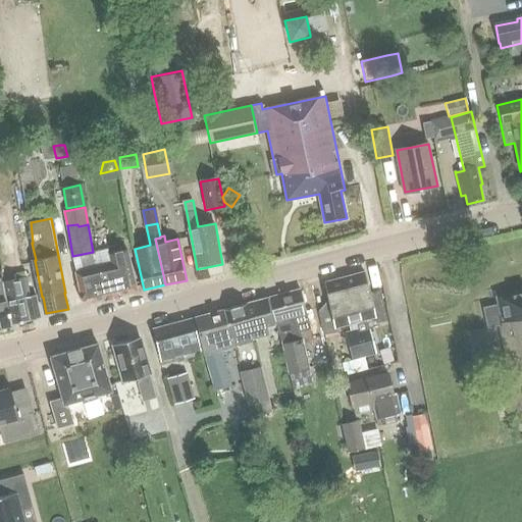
[(138,292),(128,249),(109,254),(112,264),(76,271),(83,299),(89,303),(138,292)]
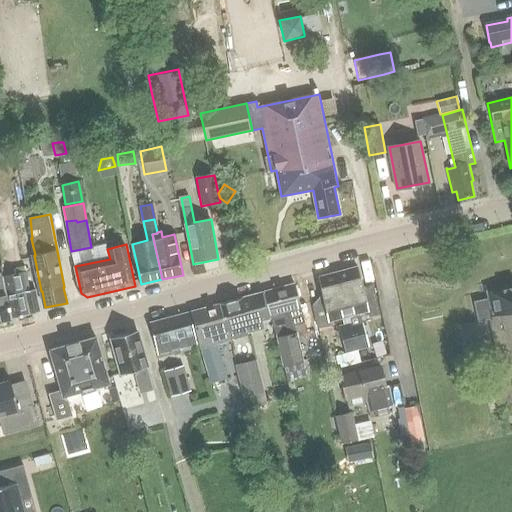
[(4,276),(13,317),(40,311),(35,289),(31,290),(25,266),(15,268),(17,273),(4,276)]
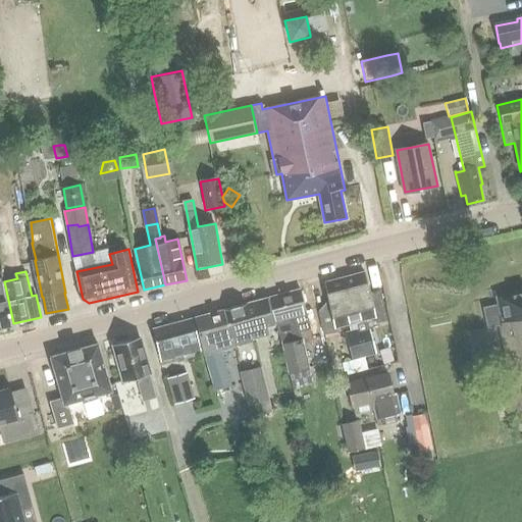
[(364,357),(376,354),(370,326),(364,328),(362,321),(376,317),(377,324),(387,321),(382,297),(371,300),(365,272),(345,277),(364,357)]
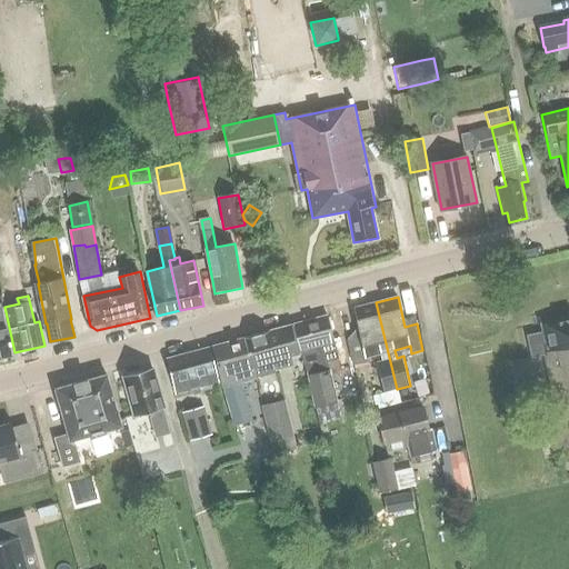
[(397,389),(376,302),(355,308),(362,343),(367,357),(381,353),(383,361),(377,362),(385,392),(397,389)]
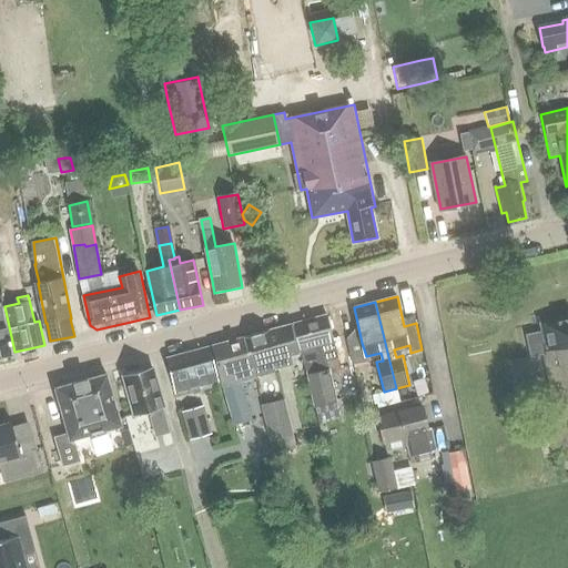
[(0,355),(14,352),(4,306),(3,304),(0,304),(0,355)]
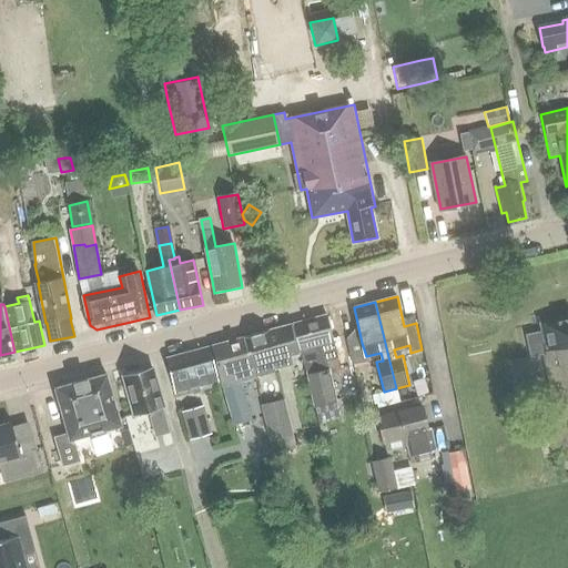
[(327,316),(293,325),(300,353),(303,363),(304,363),(316,407),(338,402),(327,362),(338,359),(327,316)]
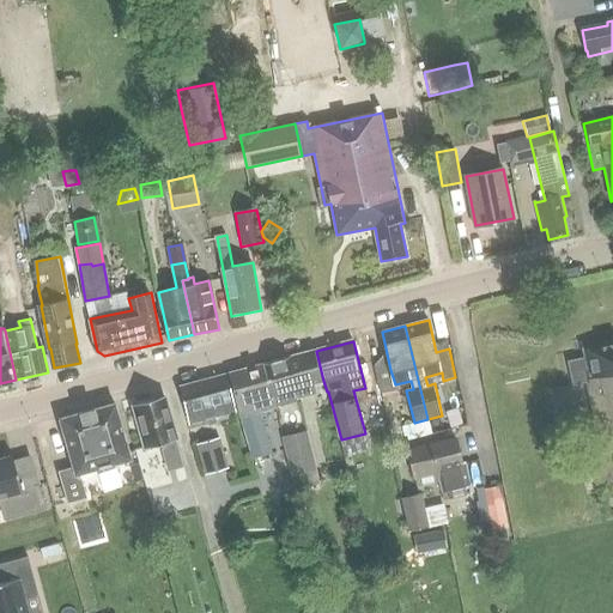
[(574,384),(588,382),(602,449),(612,445),(612,341),(586,349),(587,358),(569,362),(574,384)]
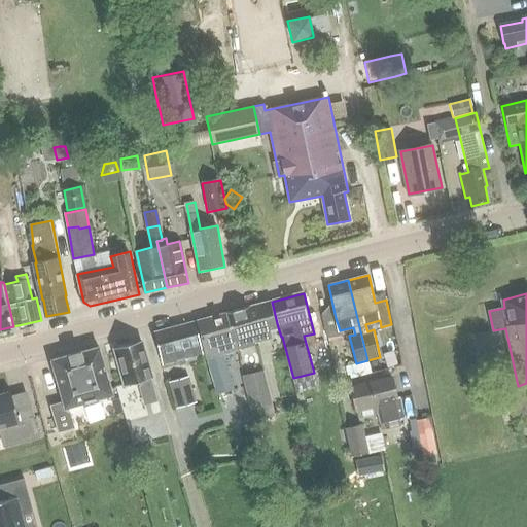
[(278,327),(272,302),(226,313),(236,350),(237,350),(237,349),(256,344),(255,342),(270,338),(268,329),(278,327)]
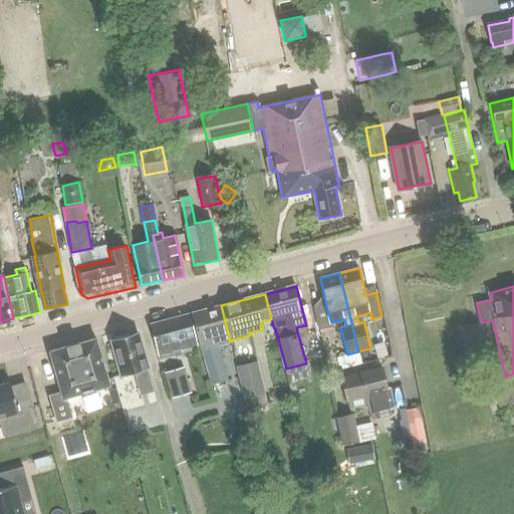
[(230,341),(221,305),(193,313),(202,348),(203,347),(212,384),(229,380),(220,344),(230,341)]
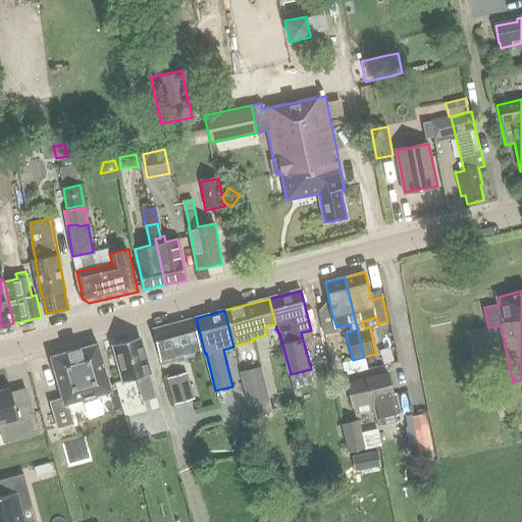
[(201,351),(193,319),(153,329),(162,361),(176,357),(177,362),(185,360),(184,356),(201,351)]
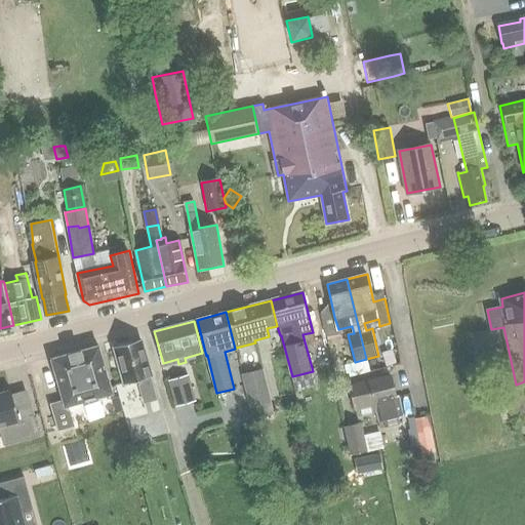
[(146,404),(158,400),(142,341),(117,348),(122,368),(119,369),(123,385),(142,379),(143,385),(140,386),(146,404)]
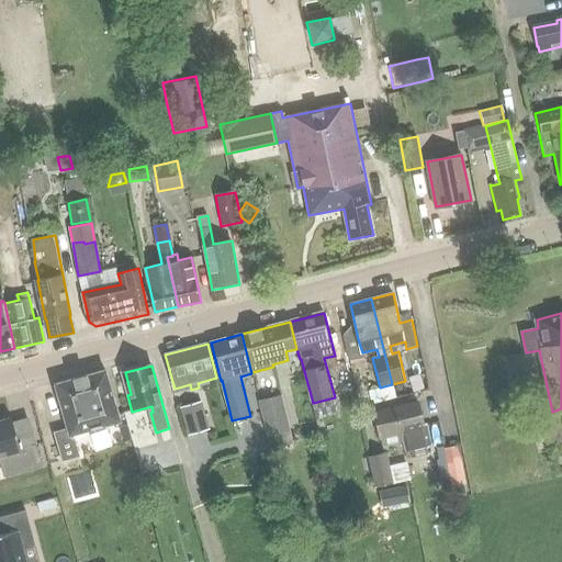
[(121,422),(107,370),(55,384),(67,428),(54,431),(62,461),(80,457),(75,438),(72,439),(71,435),(121,422)]
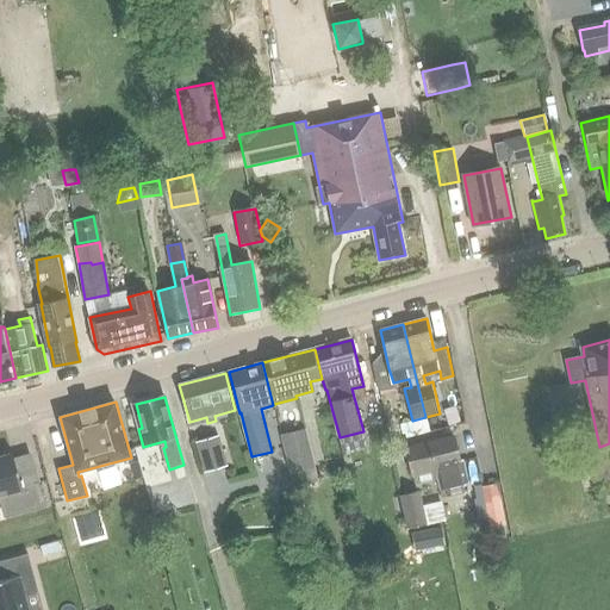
[(321,480),(307,430),(284,435),(297,486),(321,480)]
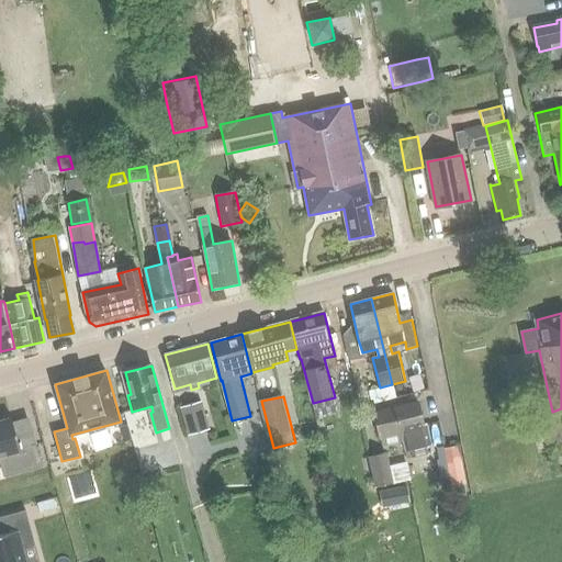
[(424,424),(418,402),(373,412),(380,439),(381,439),(383,446),(402,441),(406,458),(416,456),(414,449),(431,445),(426,423),(424,424)]
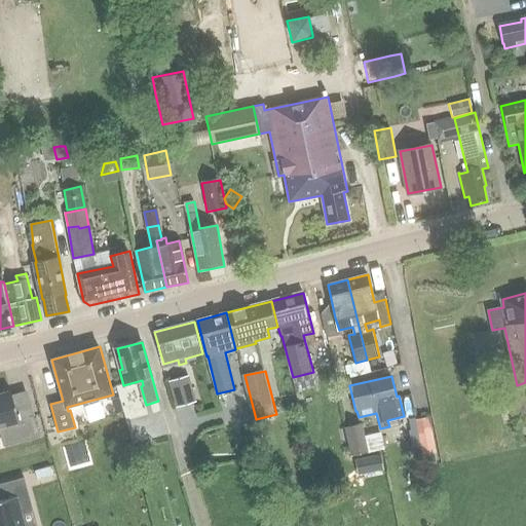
[(188,377),(168,382),(176,408),(195,403),(188,377)]
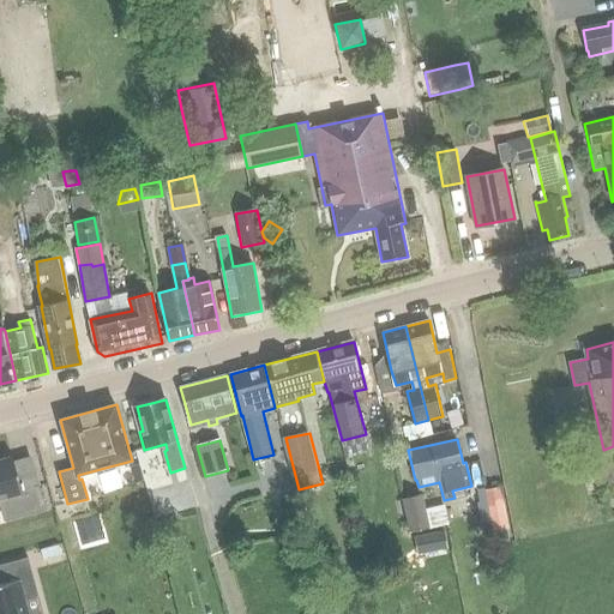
[(0,505),(4,521),(43,509),(34,473),(17,476),(11,456),(10,456),(10,457),(0,459),(0,505)]
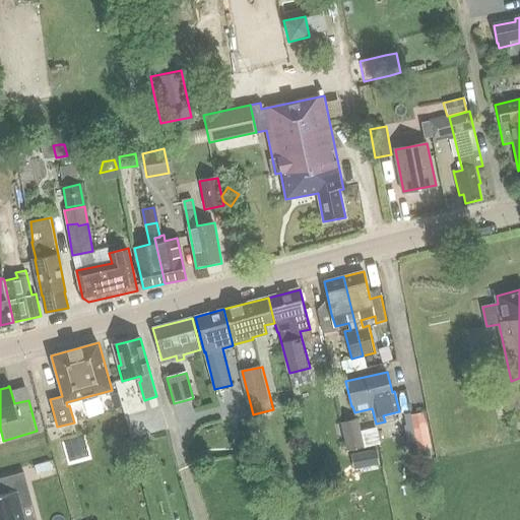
[(519,411),(519,390),(504,395),(508,415),(519,411)]
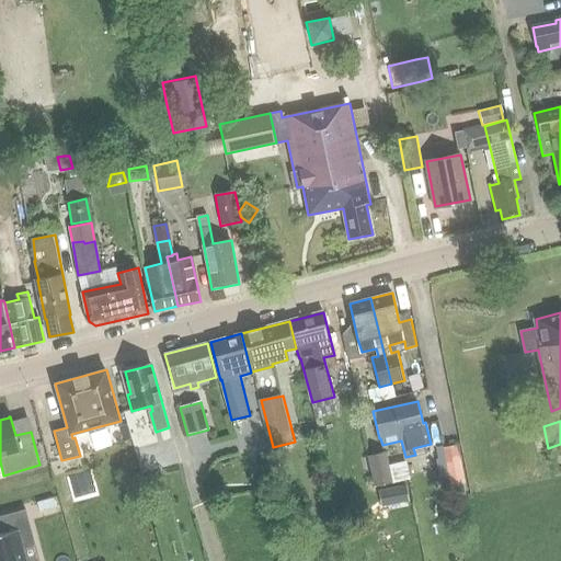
[(123,442),(130,441),(126,424),(118,426),(123,442)]
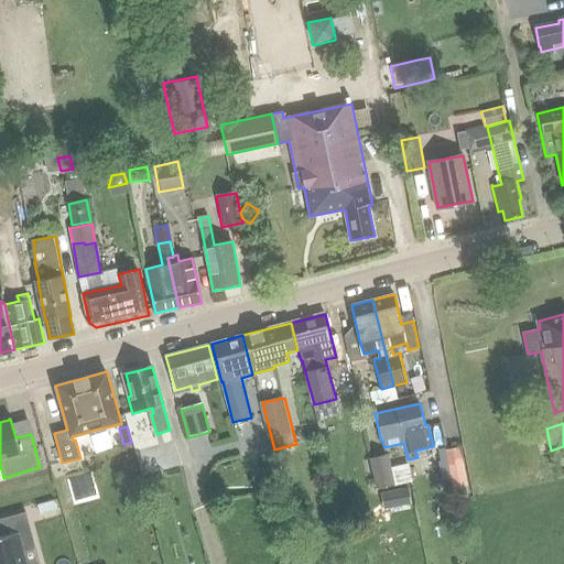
[(444,449),(452,490),(466,487),(457,447),(444,449)]
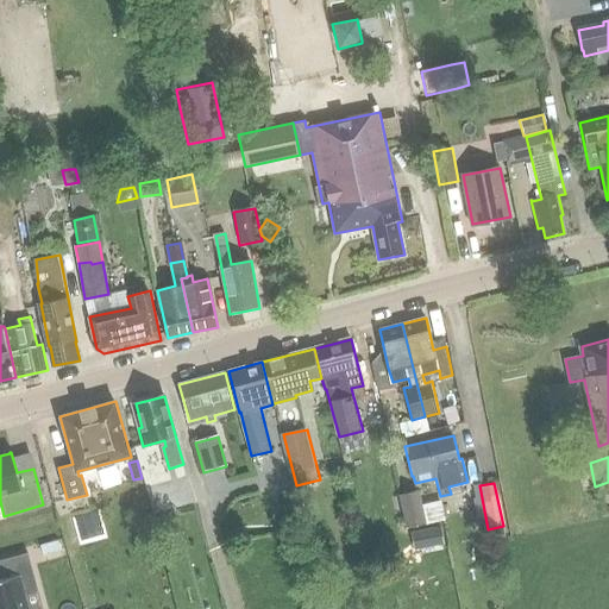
[(427,522),(419,490),(400,495),(408,527),(427,522)]
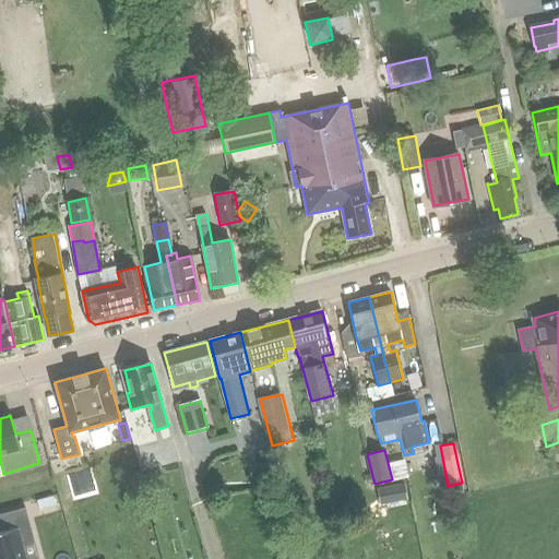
[(263,471),(268,488),(276,486),(272,468),(263,471)]
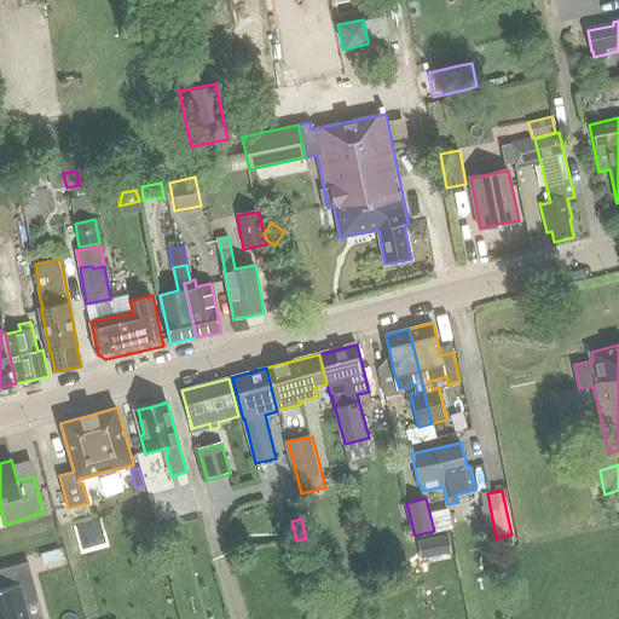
[(56,530),(39,533),(44,551),(61,547),(56,530)]
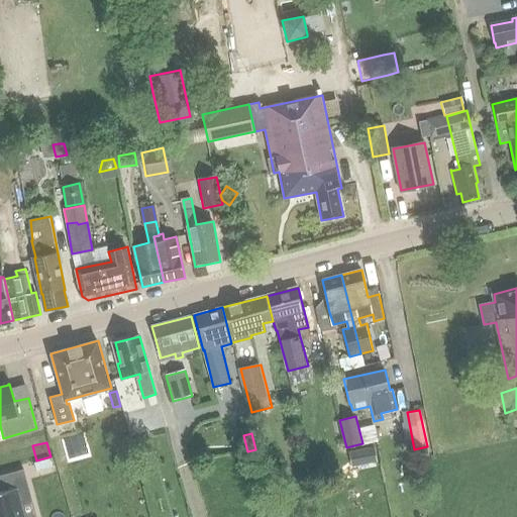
[(351,468),(376,463),(373,448),(348,452),(351,468)]
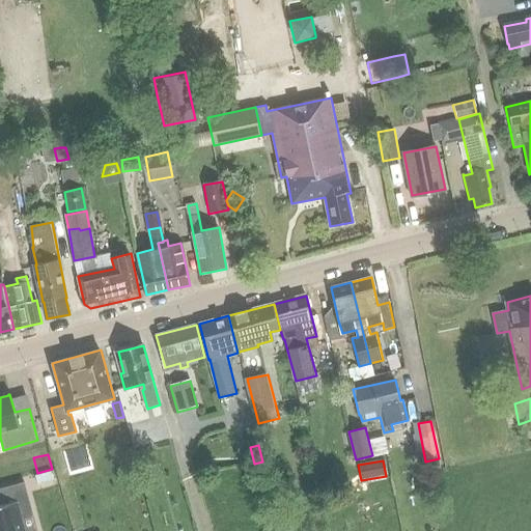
[(0,530),(23,530),(20,515),(32,512),(24,482),(0,487),(0,530)]
